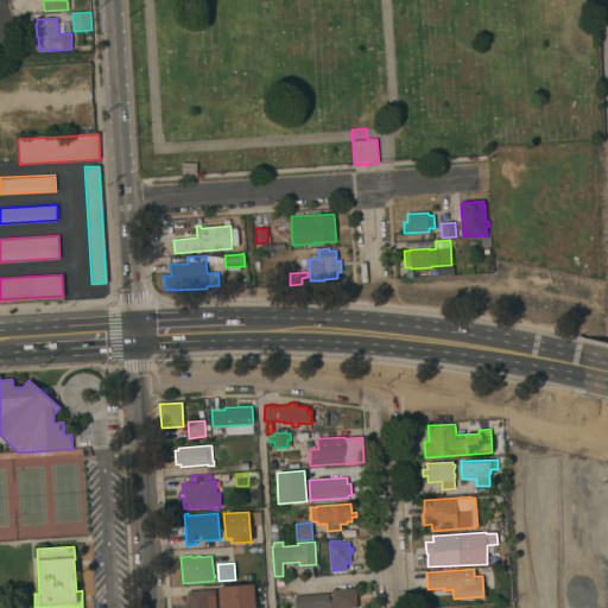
[(220,607),(219,586),(254,583),(255,607),(220,607)]
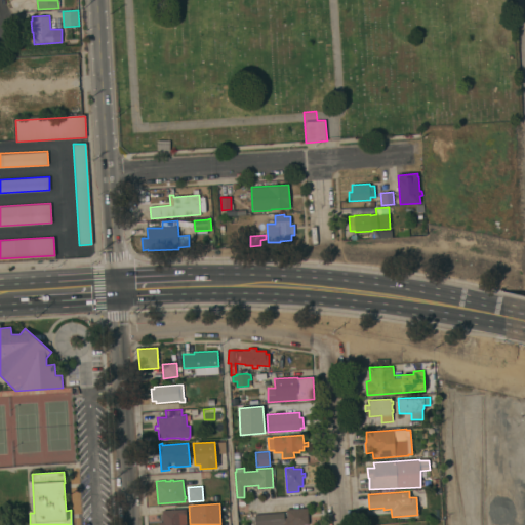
[(284,512),(284,518),(287,517),(286,509),(308,508),(309,524),(295,524),(255,524),(255,514),(284,512)]
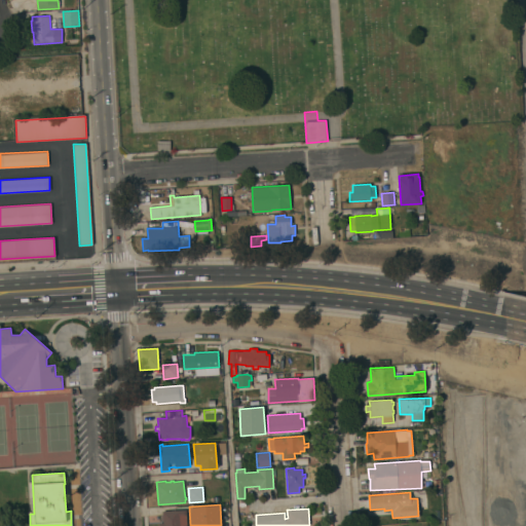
[(162,511),(186,510),(187,525),(159,525),(159,523),(163,523),(163,521),(162,520),(162,516),(162,515),(162,511)]
